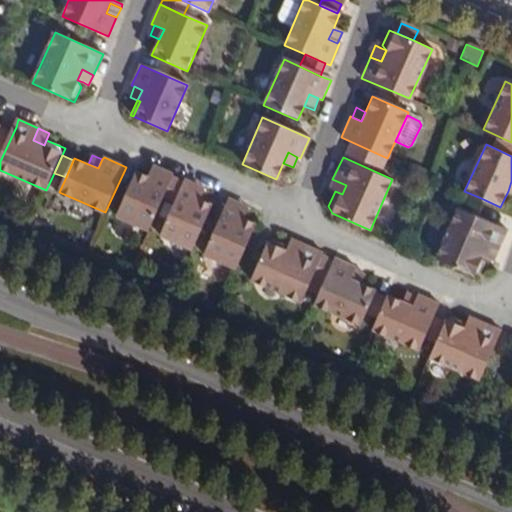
[(160,168),(152,164),(147,175),(155,179),(160,168)]
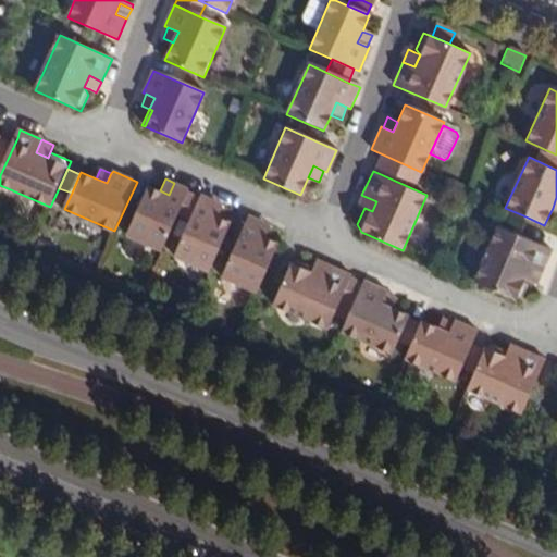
[(160,190),(148,186),(126,236),(162,250),(188,193),(189,189),(174,183),(169,195),(160,190)]
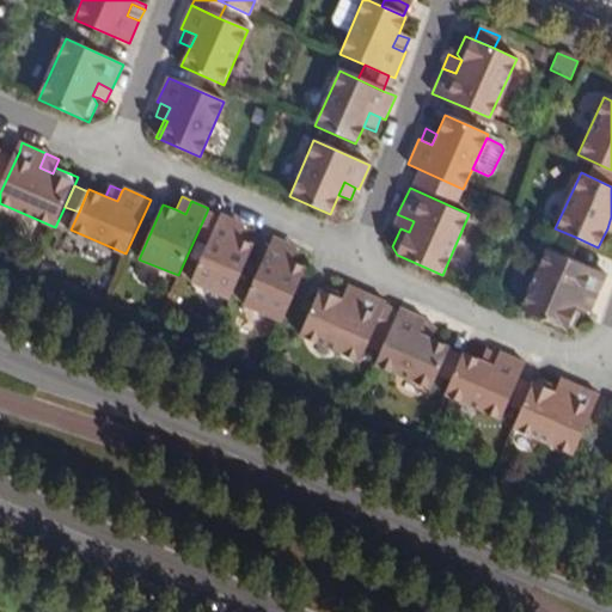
[(221,219),(207,212),(196,236),(210,242),(221,219)]
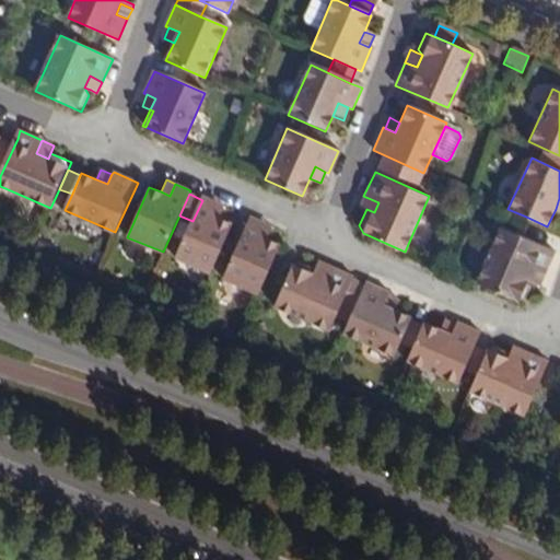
[(378,202),(363,196),(360,207),(366,209),(374,212),(378,202)]
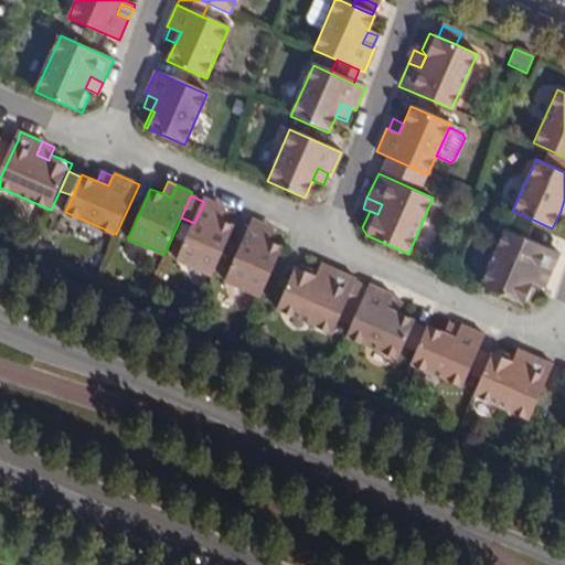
[(220,204),(206,199),(204,202),(194,223),(178,260),(213,275),(235,225),(222,220),(214,216),(220,204)]
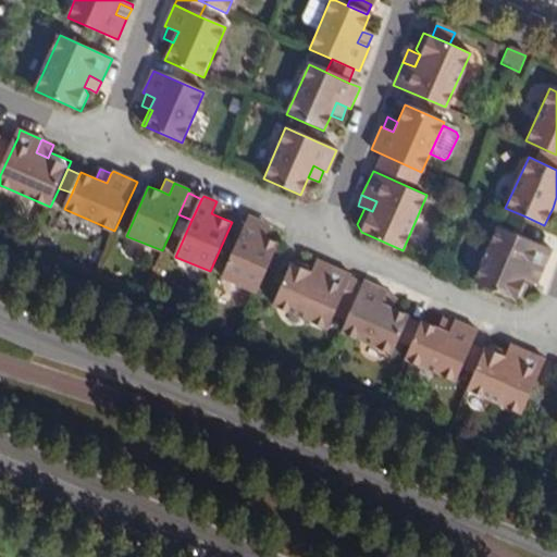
[(224,205),(217,201),(211,213),(219,217),(224,205)]
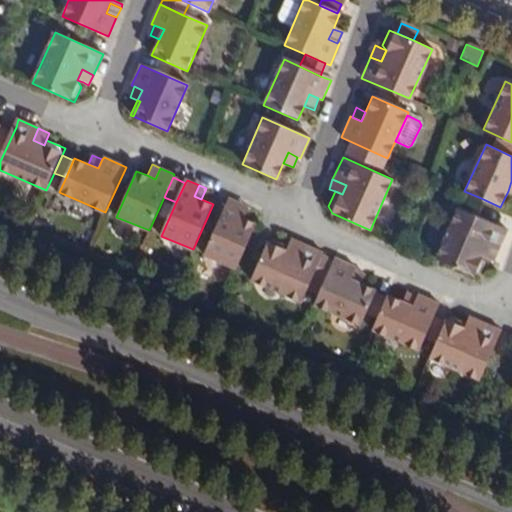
[(204,254),(236,268),(253,229),(256,223),(244,217),(239,215),(243,204),(229,197),(204,254)]
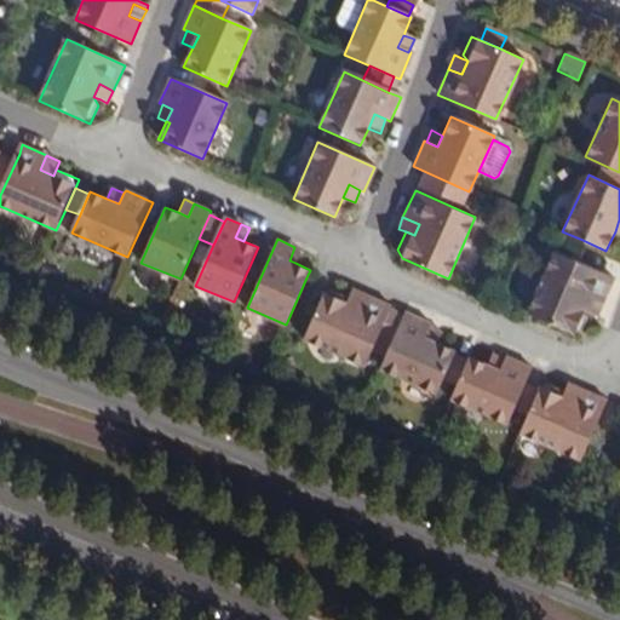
[(302,251),(294,247),(290,260),(296,263),(302,251)]
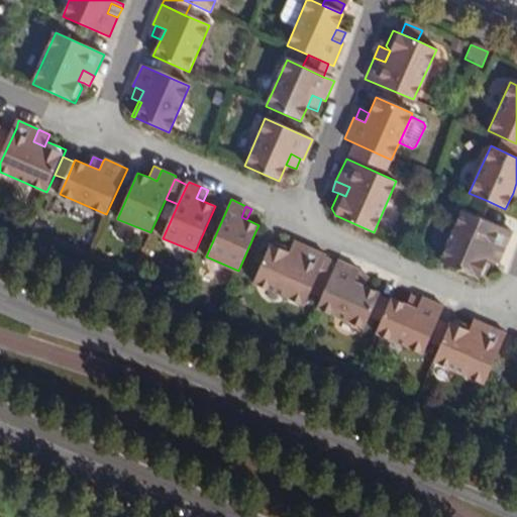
[(439,261),(474,276),(485,274),(489,264),(485,256),(490,244),(502,249),(511,230),(462,209),(439,261)]
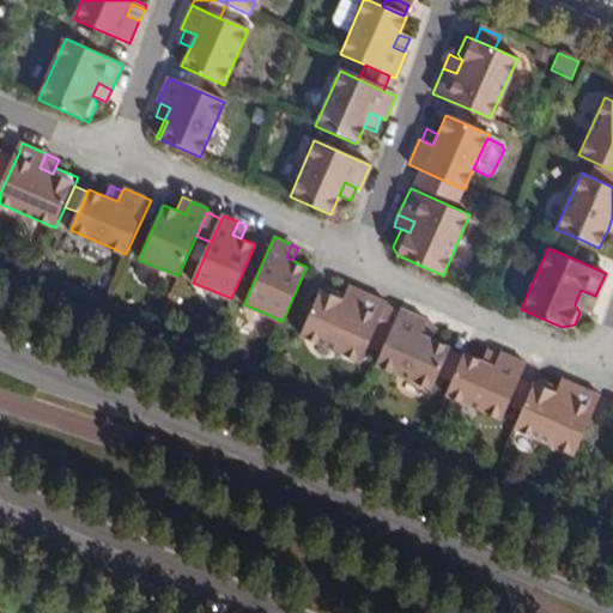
[(384,303),(358,291),(352,304),(343,301),(339,299),(338,291),(326,285),(317,290),(298,333),(358,360),(372,331),(382,307),(384,303)]
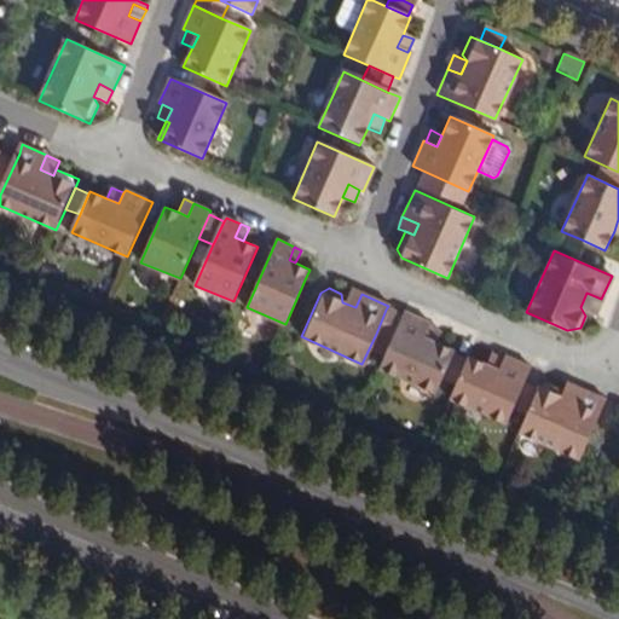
[(362,294),(352,289),(348,296),(346,304),(356,307),(362,294)]
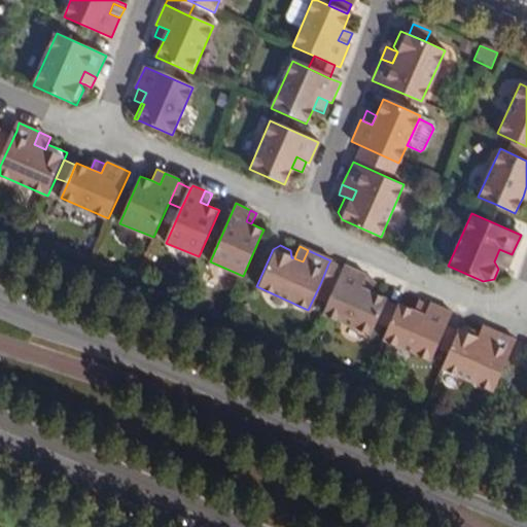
[(512,254),(499,249),(494,261),(500,265),(506,267),(512,254)]
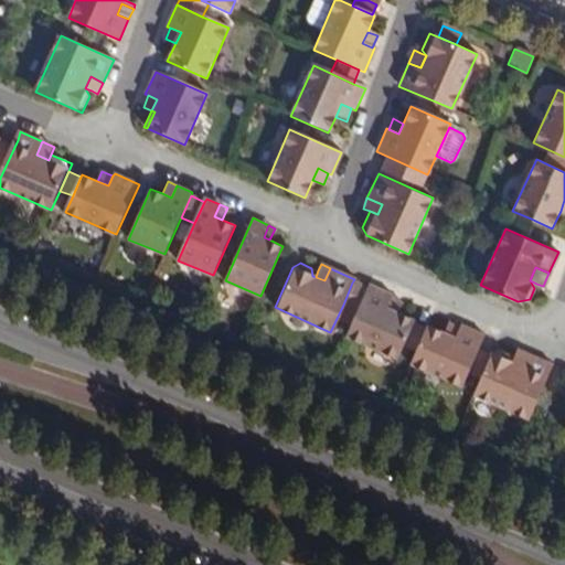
[(366,289),(352,283),(343,305),(356,310),(366,289)]
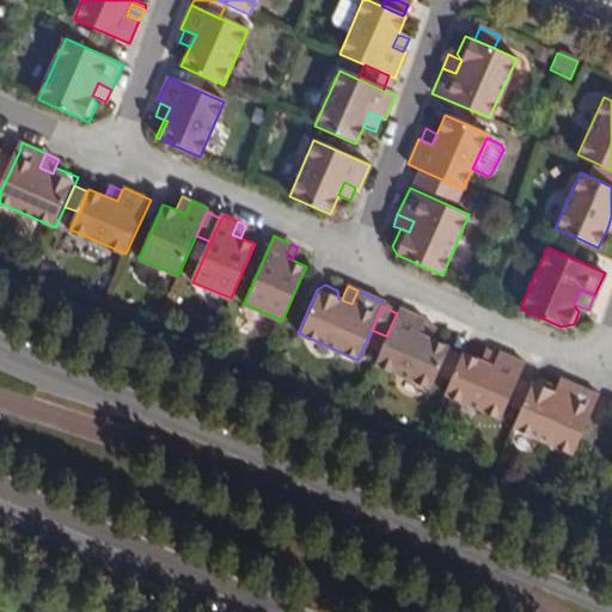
[(420,324),(422,319),(398,308),(397,313),(386,336),(374,363),(428,389),(436,368),(445,350),(446,348),(428,340),(415,334),(420,324)]
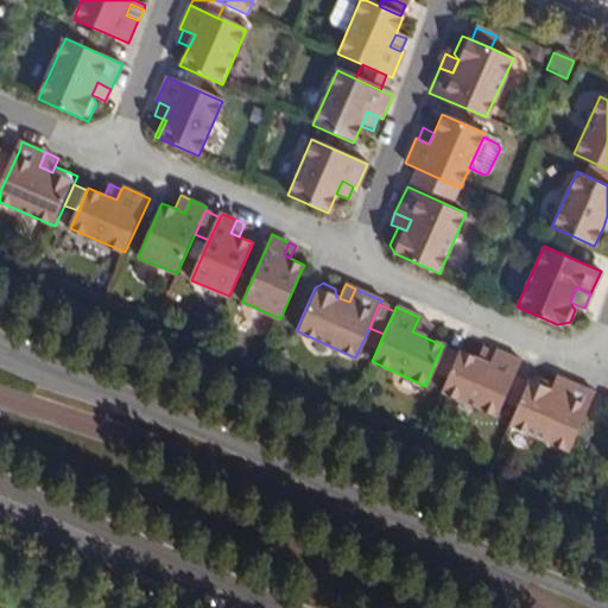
[(429,328),(417,322),(412,331),(425,337),(429,328)]
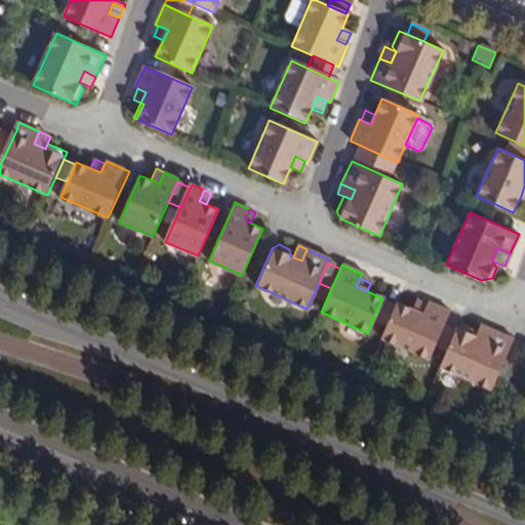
[(427,304),(415,298),(411,309),(422,314),(427,304)]
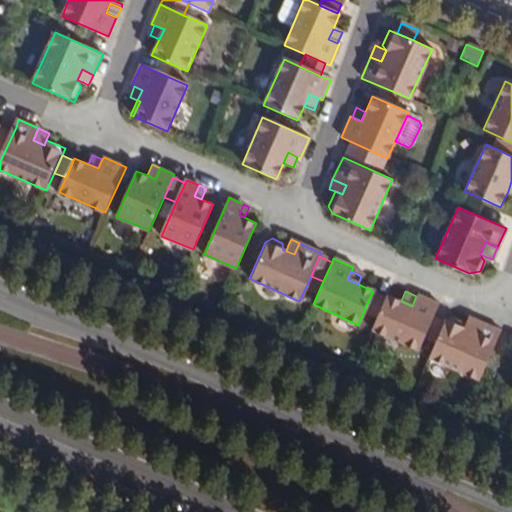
[(386,298),(372,293),(365,308),(379,314),(386,298)]
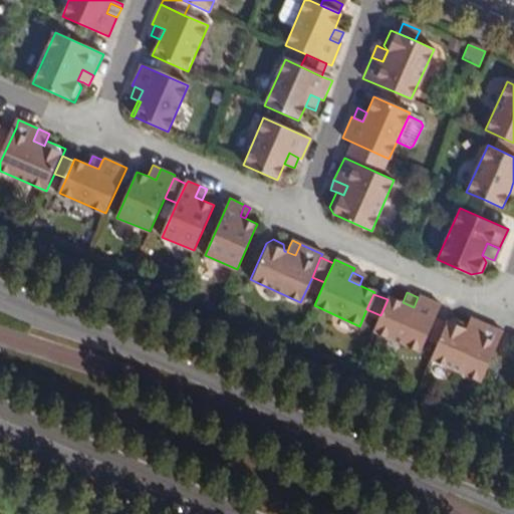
[(434,316),(439,304),(419,295),(418,297),(414,307),(389,296),(388,299),(380,315),(373,330),(419,350),(424,337),(434,316)]
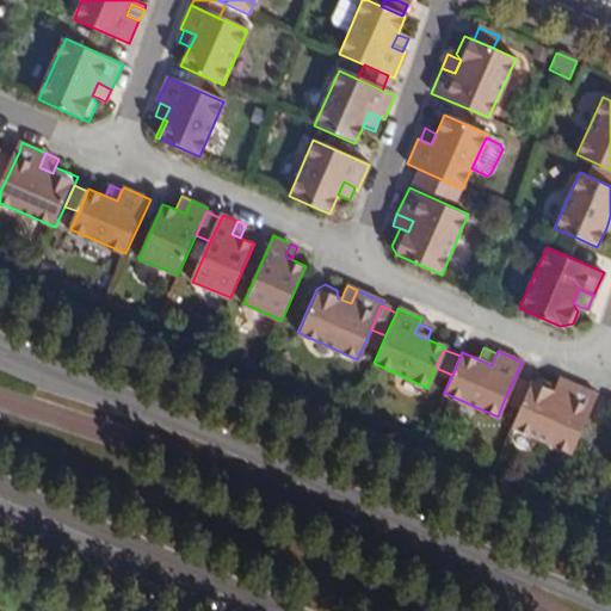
[(531,383),(516,376),(504,401),(518,408),(531,383)]
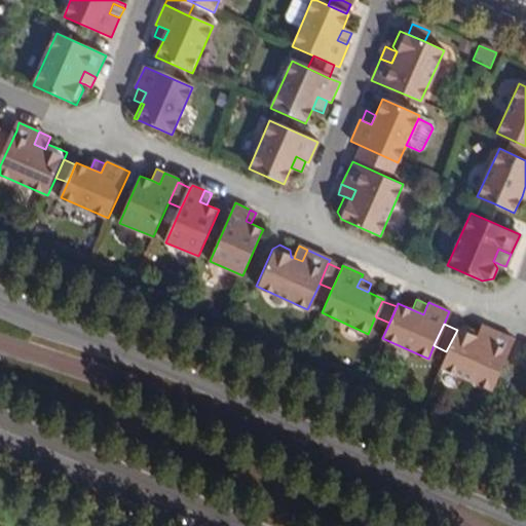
[(491,329),(481,324),(478,331),(476,336),(487,340),(491,329)]
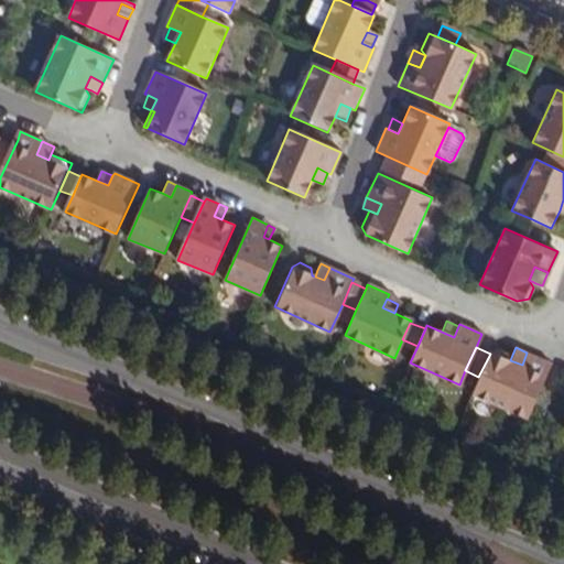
[(510,360),(508,353),(498,348),(490,351),(490,354),(478,377),(473,390),(499,402),(528,414),(551,362),(527,353),(522,365),(510,360)]
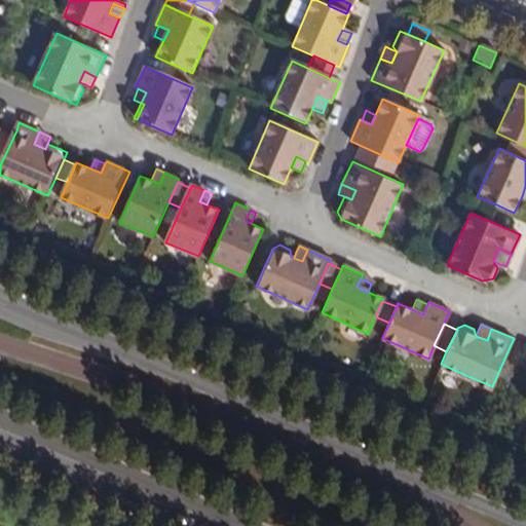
All buildings are outlined.
